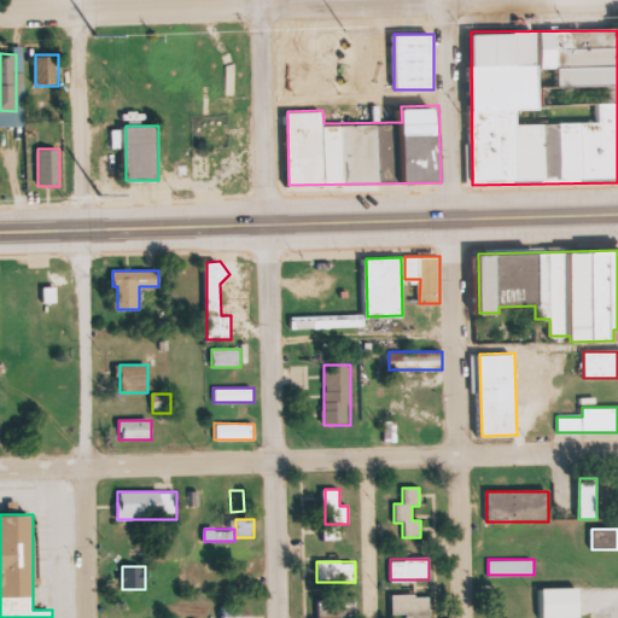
[(429,616),(429,595),(390,595),(390,617),(429,616)]
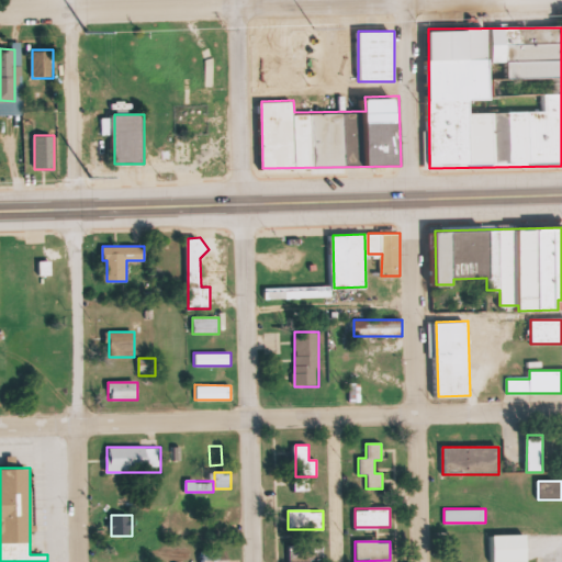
[(289,558),(324,558),(324,543),(289,543),(289,558)]
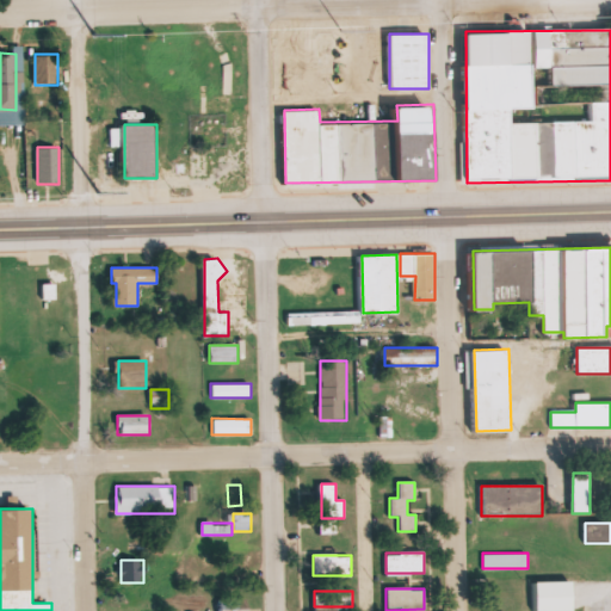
[(248,610),(248,598),(220,598),(218,610),(248,610)]
